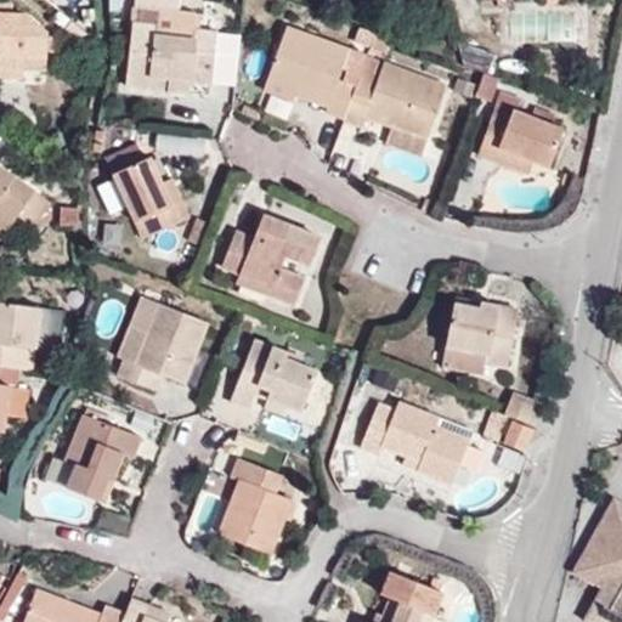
[(157,46),(191,49),(191,40),(192,22),(176,21),(176,0),(134,0),(134,18),(159,20),(157,46)]
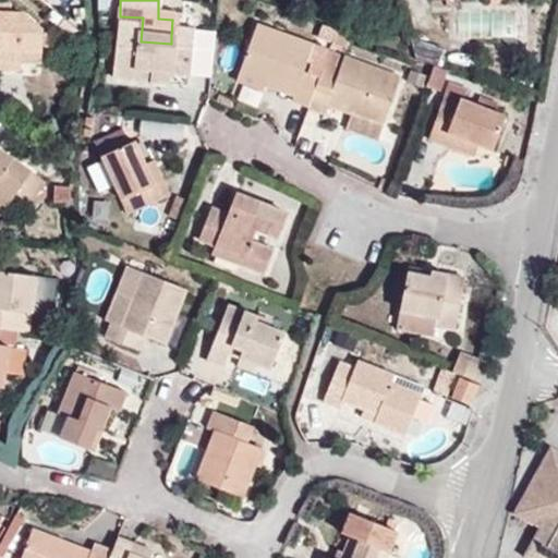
[(191,73),(193,37),(171,36),(171,44),(141,41),(143,17),(120,16),(125,31),(117,31),(112,93),(132,94),(133,83),(170,85),(171,73),(191,73)]
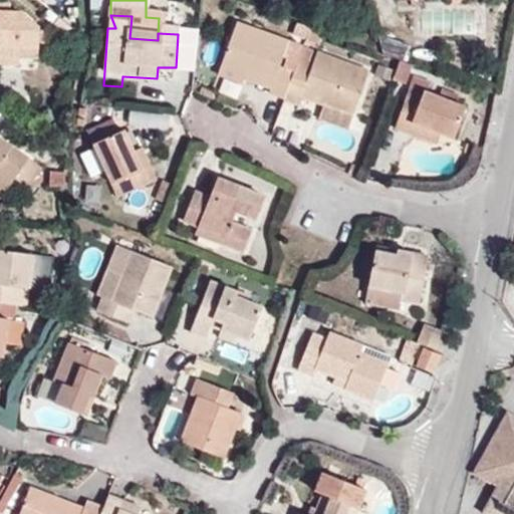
[(41,52),(42,29),(8,18),(0,27),(0,63),(19,65),(20,50),(41,52)]
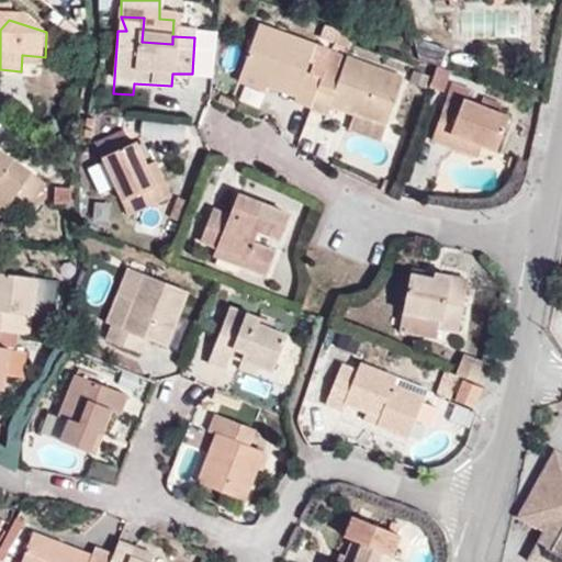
[(304,72),(312,53),(251,30),(235,72),(260,81),(260,88),(290,99),(290,104),(311,112),(322,79),(304,72)]
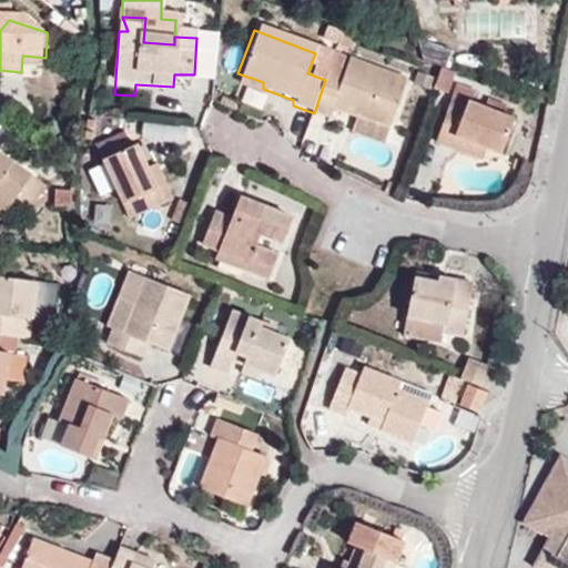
[(355,41),(342,37),(335,52),(350,58),(355,41)]
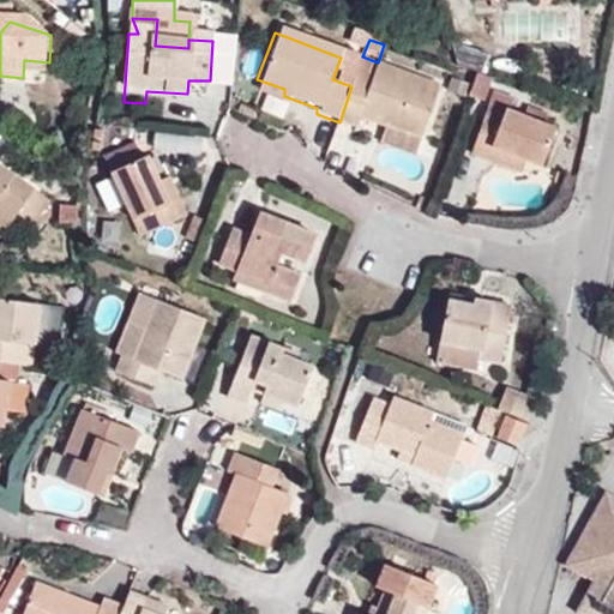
[(48,79),(49,62),(24,60),(23,78),(48,79)]
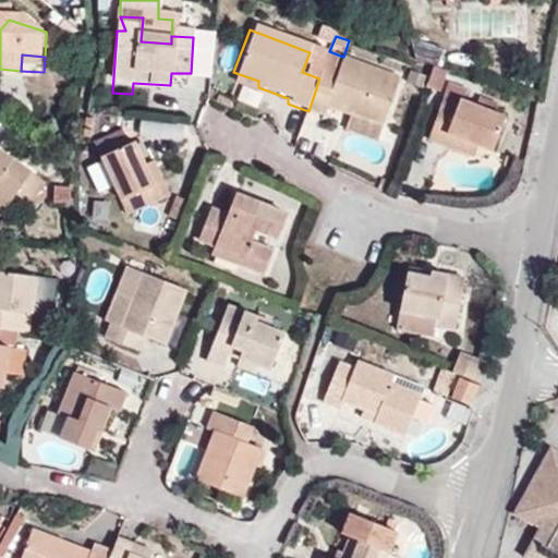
[(386,129),(402,81),(342,60),(336,75),(323,71),(319,79),(308,111),(324,118),(327,110),(386,129)]
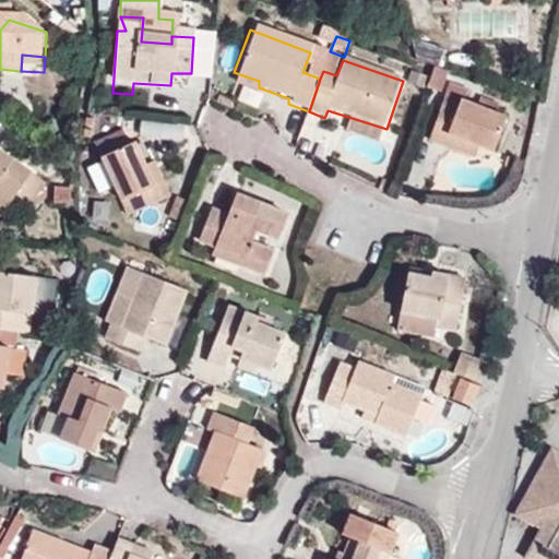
[(440,95),(447,74),(432,69),(428,81),(425,91),(440,95)]
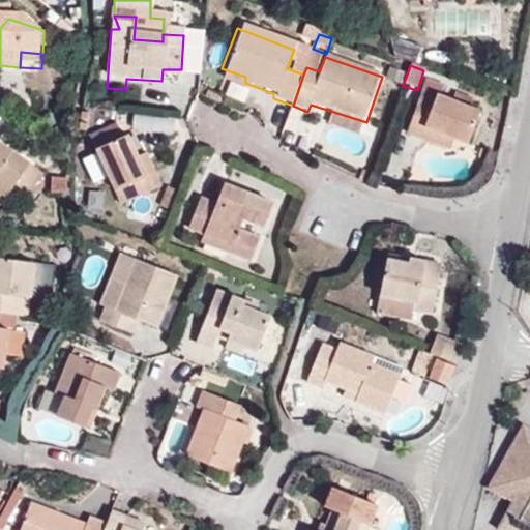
[(245,77),(222,68),(217,77),(242,86),(245,77)]
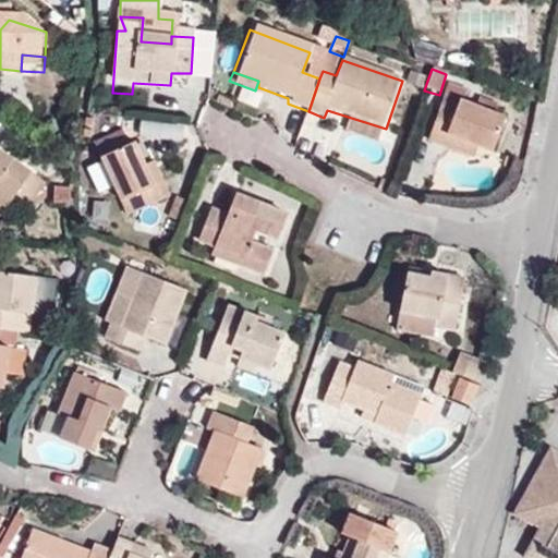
[(191,85),(191,73),(171,73),(170,85),(191,85)]
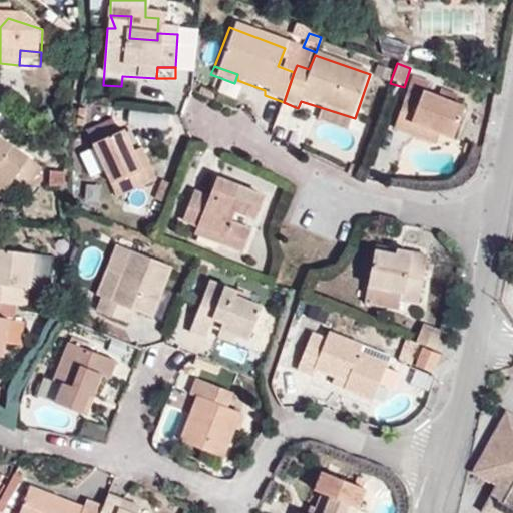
[(390,83),(393,74),(376,69),(372,80),(389,86),(390,83)]
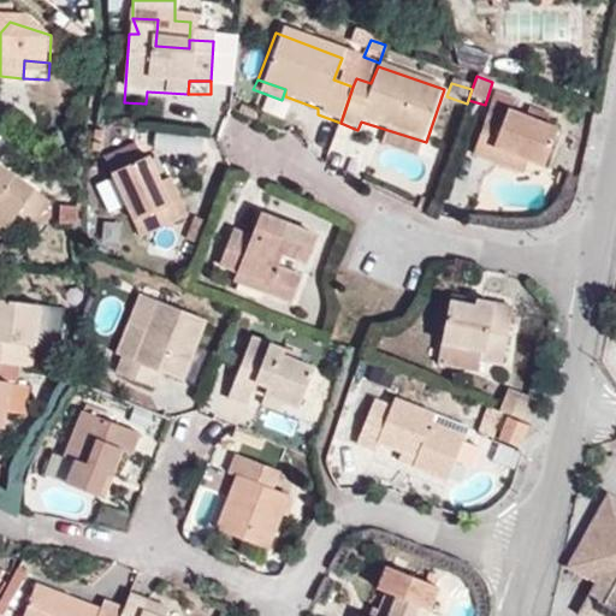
[(187,106),(188,94),(147,92),(146,104),(187,106)]
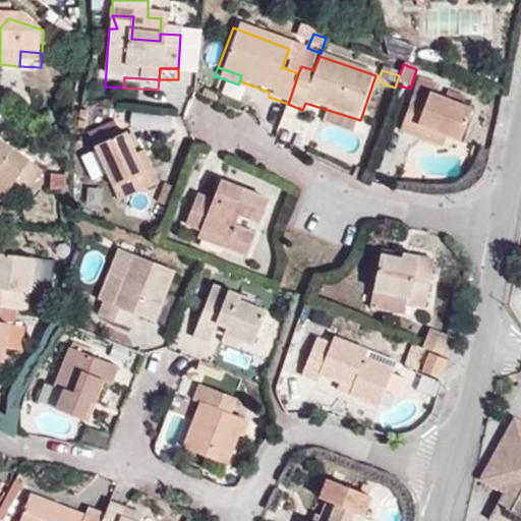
[(458,145),(470,111),(460,107),(443,100),(431,96),(435,87),(418,81),(399,134),(413,139),(416,128),(458,145)]
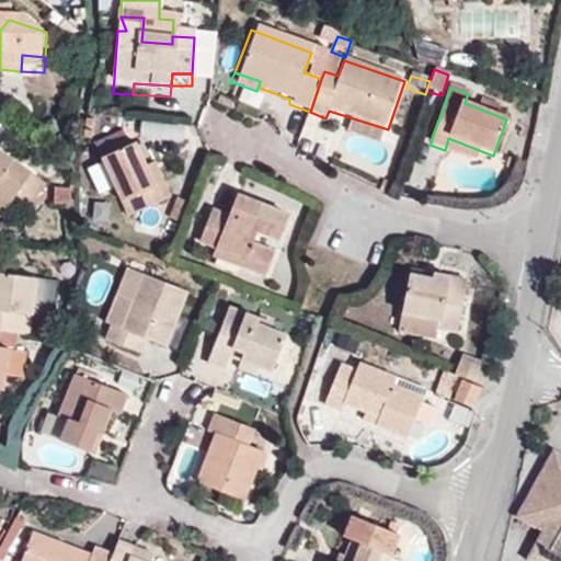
[(495,115),(499,107),(479,100),(477,107),(495,115)]
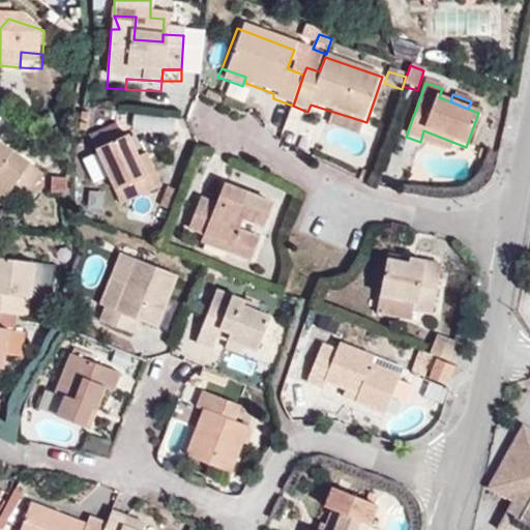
[(134,112),(133,127),(174,133),(176,117),(134,112)]
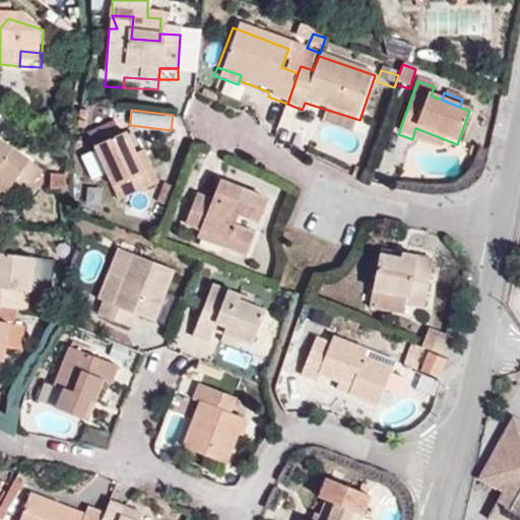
[(354,134),(360,120),(327,110),(322,125),(354,134)]
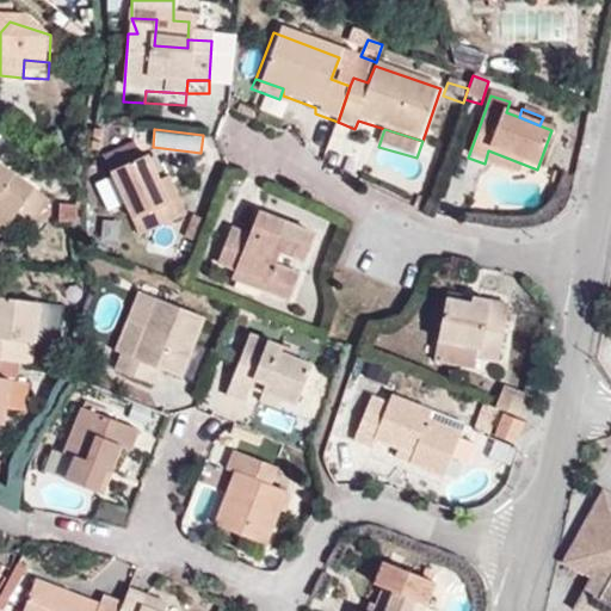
[(148,160),(141,142),(110,154),(118,173),(148,160)]
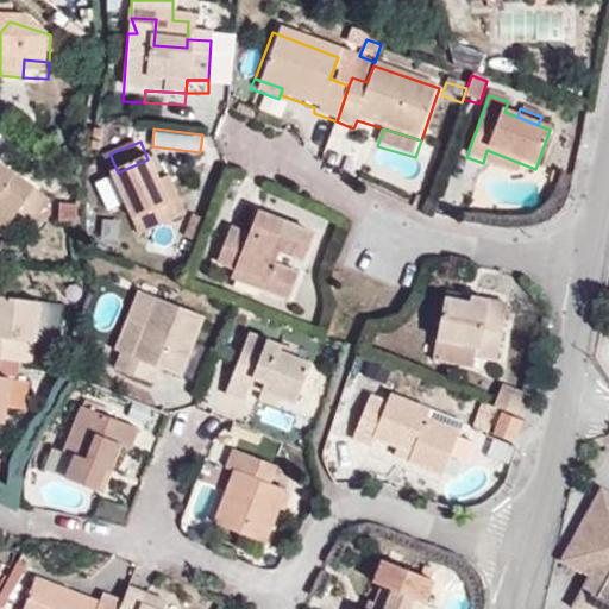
[(518,177),(522,163),(487,150),(483,163),(518,177)]
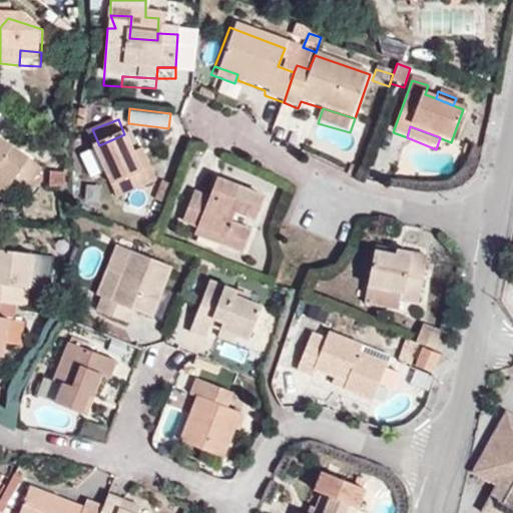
[(147,167),(130,131),(124,134),(99,145),(101,148),(112,172),(124,199),(161,180),(155,164),(147,167)]
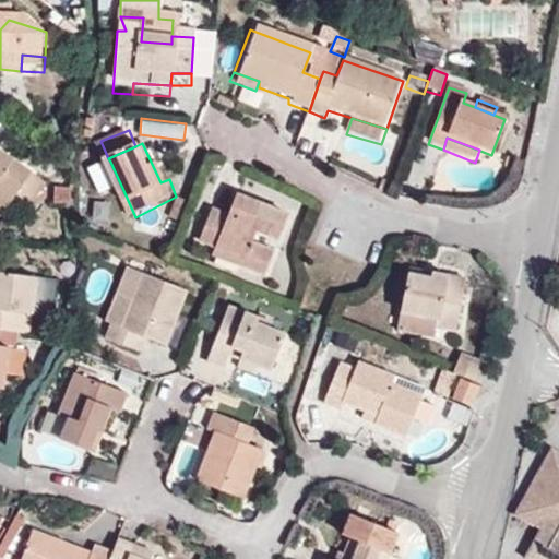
[(31,170),(0,149),(0,202),(7,207),(14,194),(30,171),(31,170)]
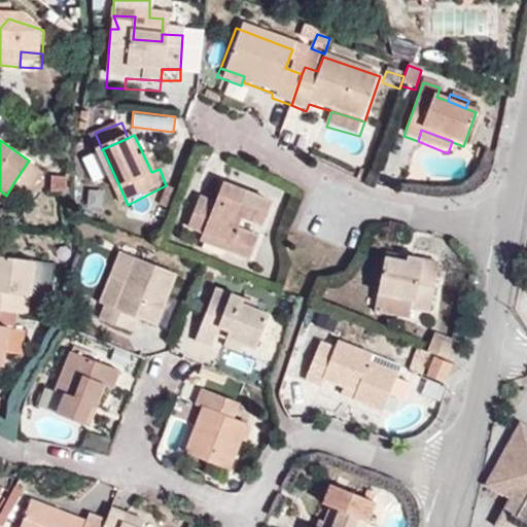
[(115,177),(104,152),(89,160),(100,184),(115,177)]
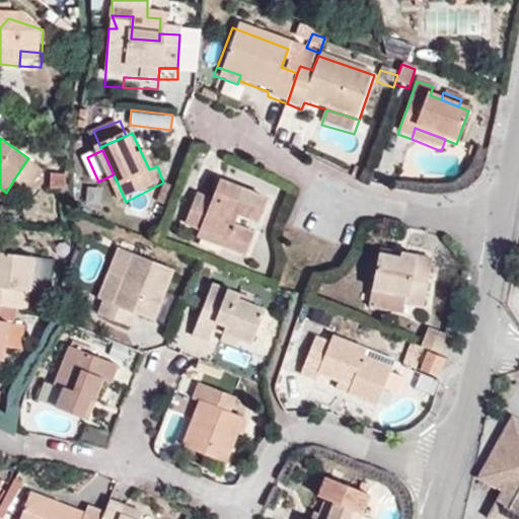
[(40,168),(27,159),(13,180),(26,189),(40,168)]
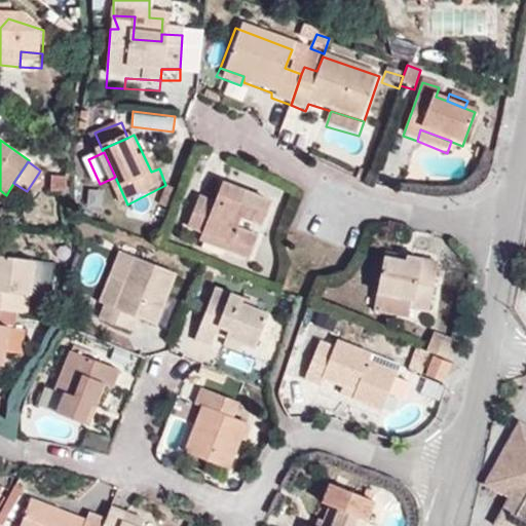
[(354,182),(363,185),(366,176),(359,173),(354,182)]
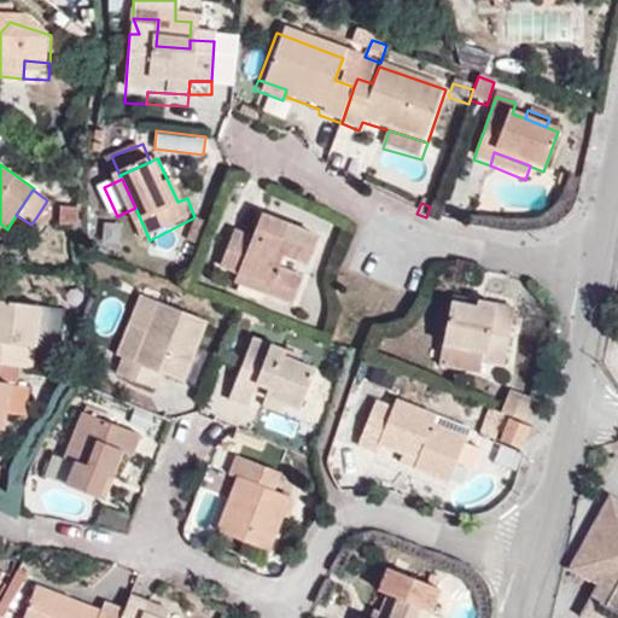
[(302,232),(308,217),(275,205),(269,220),(302,232)]
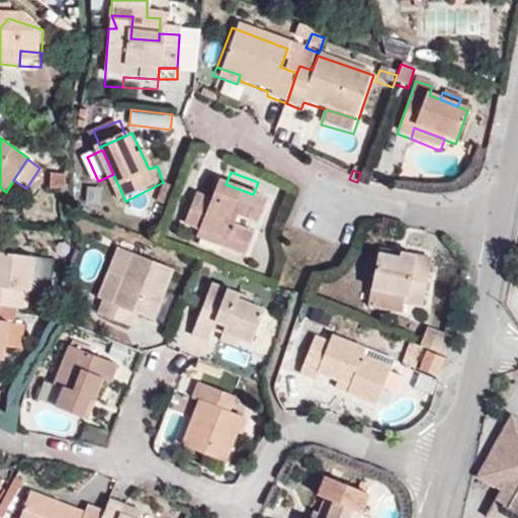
[(175,206),(183,187),(168,182),(161,201),(175,206)]
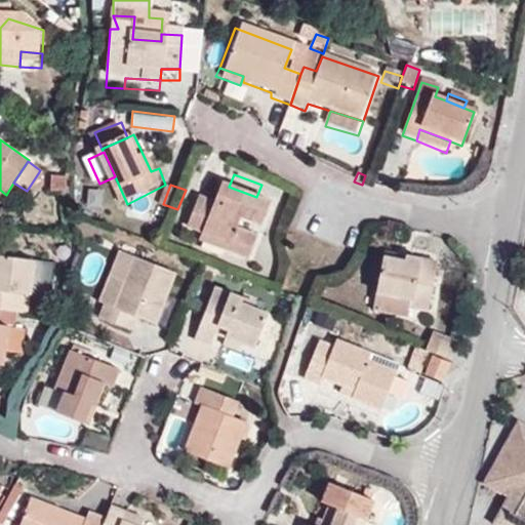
[(251,223),(255,212),(275,219),(284,193),(261,185),(256,197),(229,187),(226,193),(208,187),(196,218),(212,225),(244,237),(241,246),(260,254),(270,229),(251,223)]
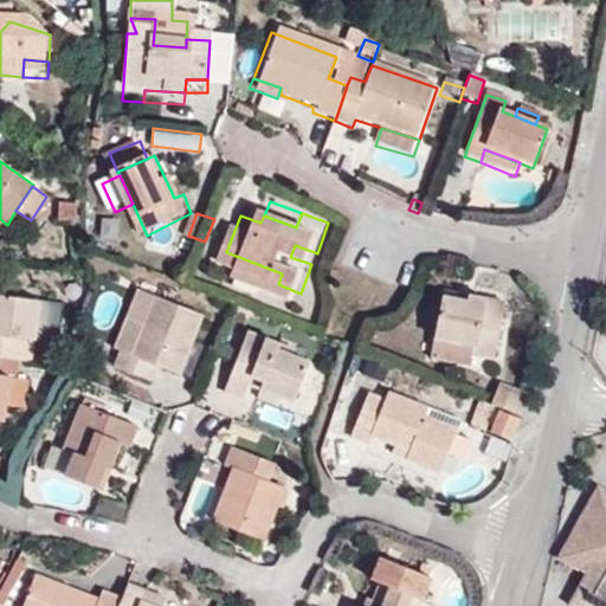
[(282,274),(245,259),(242,270),(278,284),(282,274)]
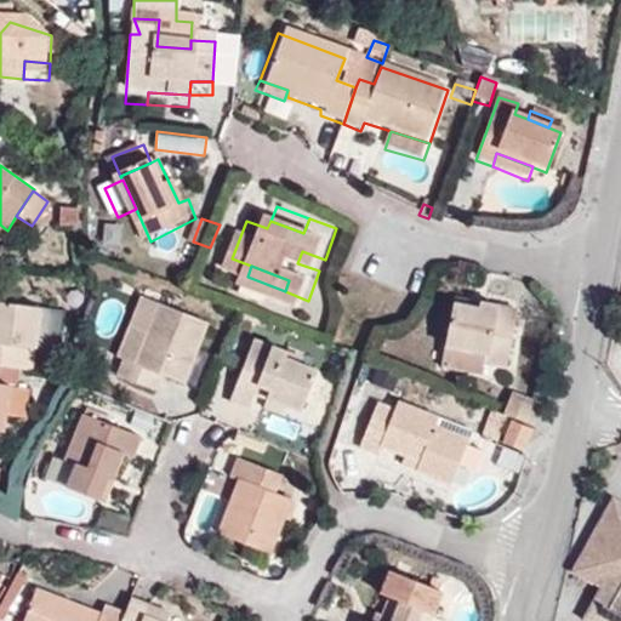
[(148,330),(159,300),(142,292),(130,324),(148,330)]
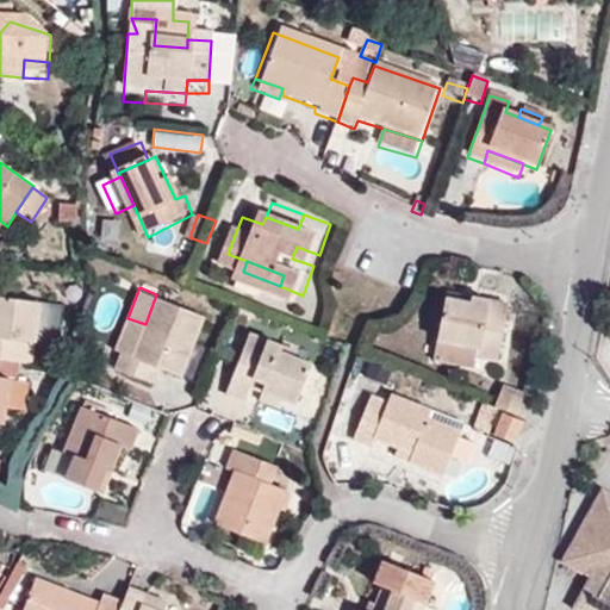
[(496,360),(508,302),(444,290),(433,360),(475,368),(477,358),(496,360)]
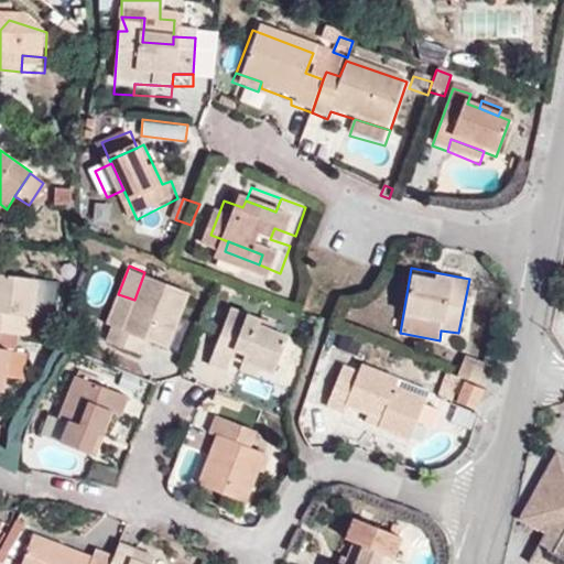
[(166,346),(188,290),(144,272),(134,300),(118,294),(107,321),(111,326),(107,338),(143,353),(148,339),(166,346)]
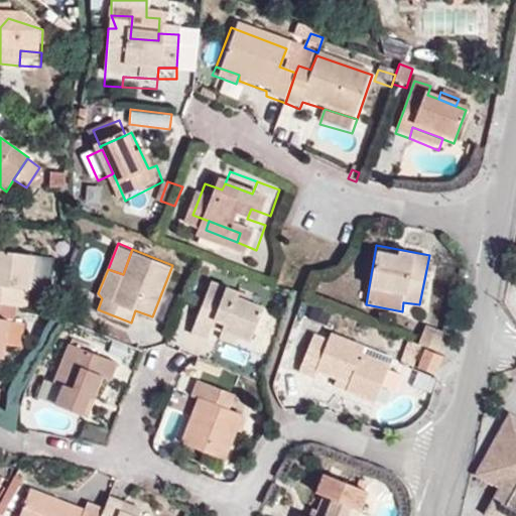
[(0,305),(29,310),(36,255),(0,251),(0,305)]
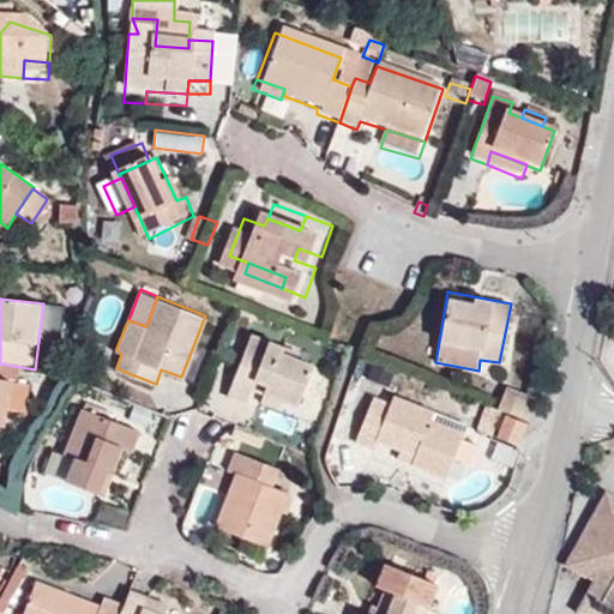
[(61,306),(43,304),(38,342),(55,344),(61,306)]
